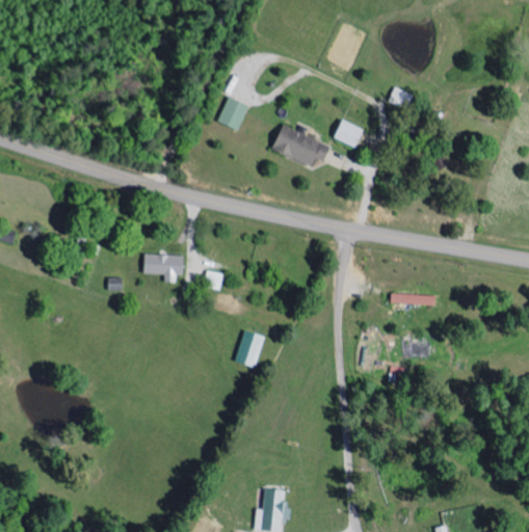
[(238,130),(248,105),(228,97),(218,122),(238,130)]
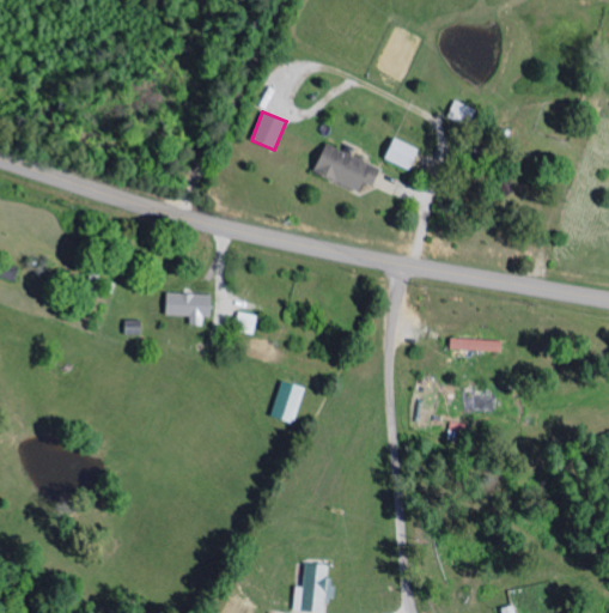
[(419,147),(393,139),(387,162),(413,169),(419,147)]
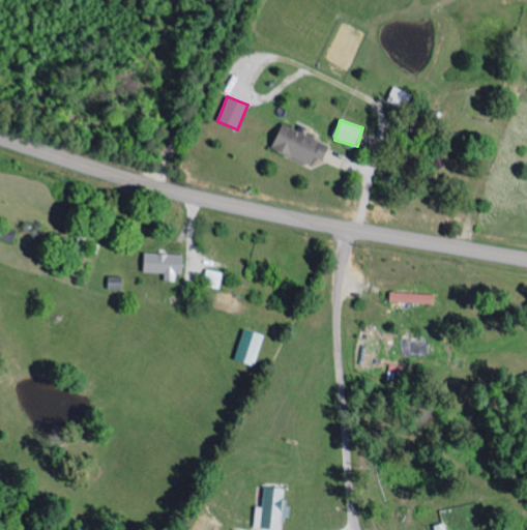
[(312,166),(315,157),(323,162),(330,145),(282,124),(271,148),(312,166)]
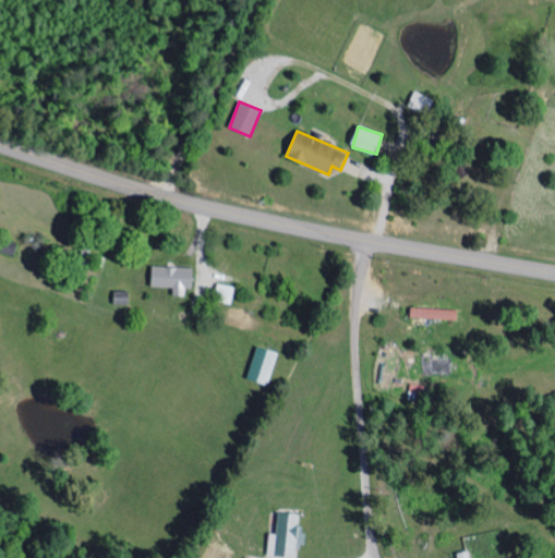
[(149,287),(172,288),(172,295),(184,296),(184,289),(192,289),(193,268),(151,267),(149,287)]
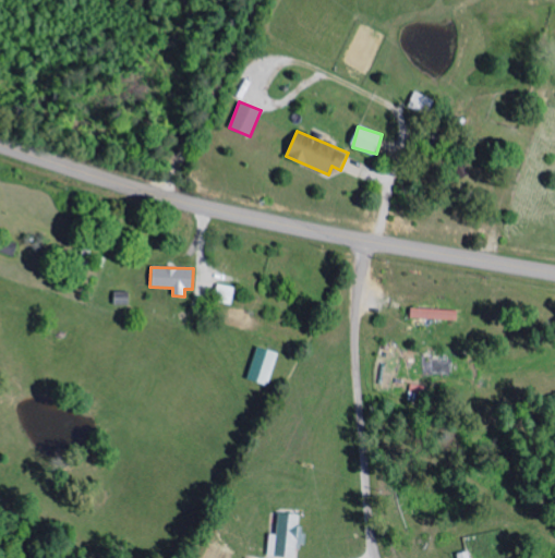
[(234,286),(215,283),(214,302),(232,304),(234,286)]
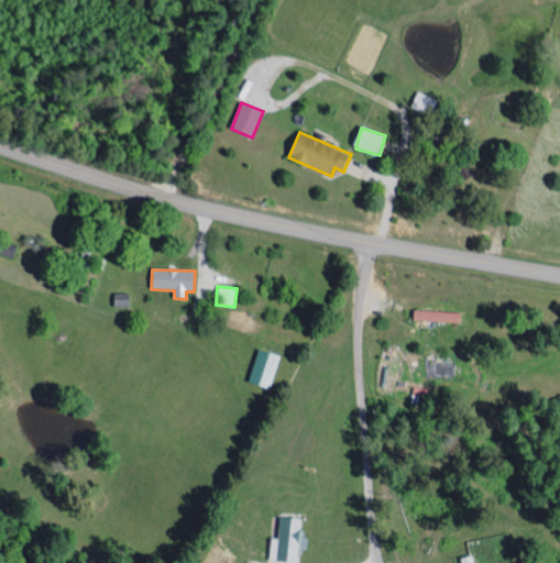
[(462,313),(414,311),(414,321),(462,323),(462,313)]
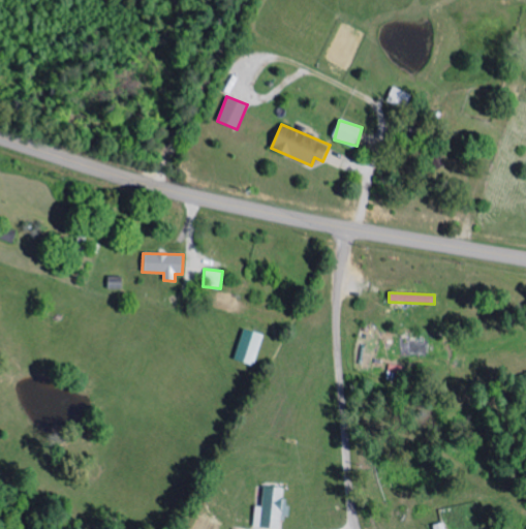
[(253,364),(263,335),(243,329),(234,358),(253,364)]
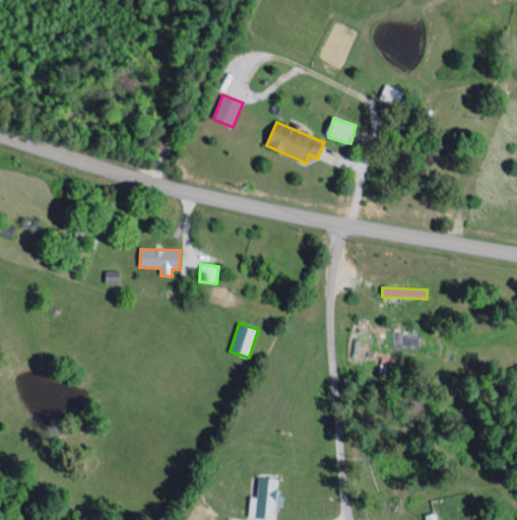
[(270,519),(273,519),(279,480),(259,477),(256,498),(251,498),(248,517),(270,519)]
